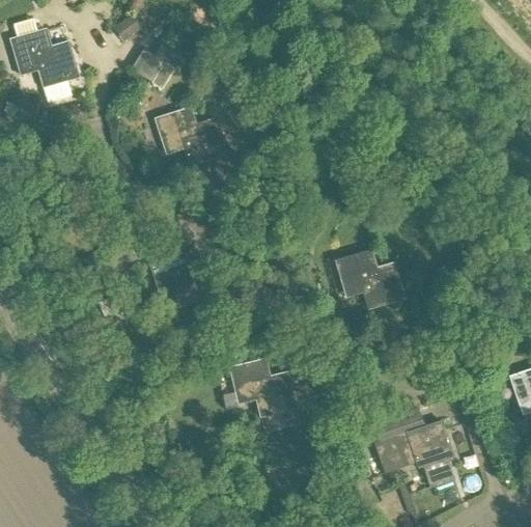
[(140,28),(131,14),(119,22),(130,35),(140,28)]
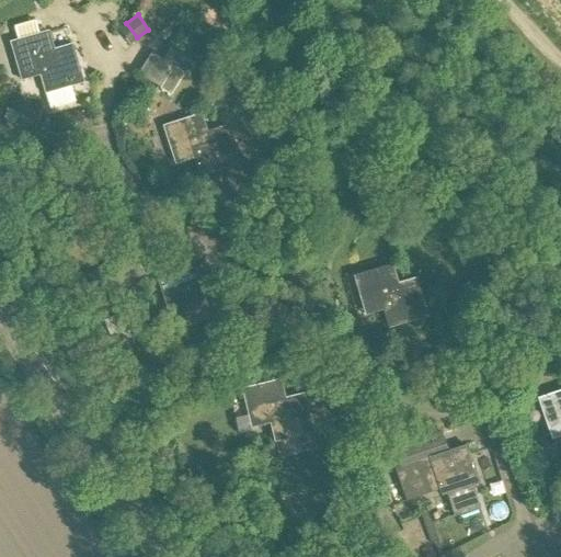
[(16,37),(9,40),(21,79),(38,75),(44,92),(48,106),(76,99),(71,84),(83,81),(72,41),(53,46),(48,29),(38,31),(34,19),(13,24),(16,37)]
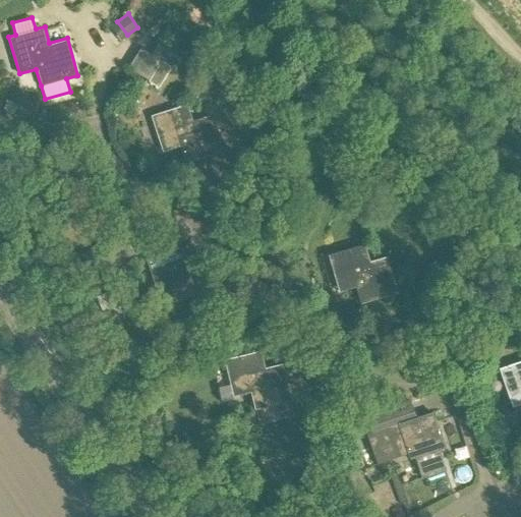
[(161,60),(140,47),(133,58),(155,70),(161,60)]
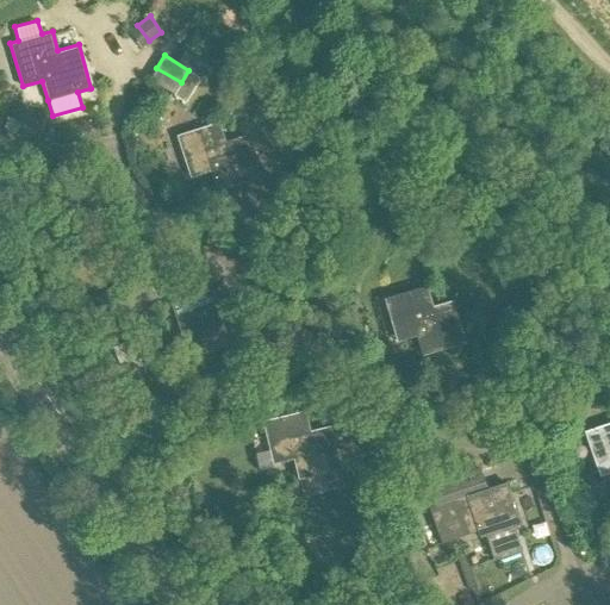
[(200,78),(188,70),(181,82),(174,94),(185,101),(200,78)]
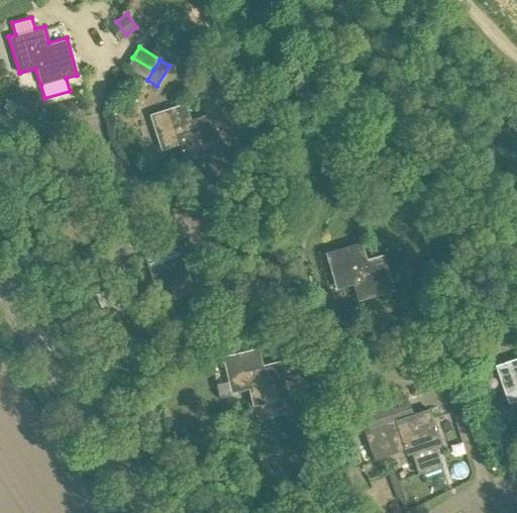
[(188,92),(200,96),(204,83),(193,79),(188,92)]
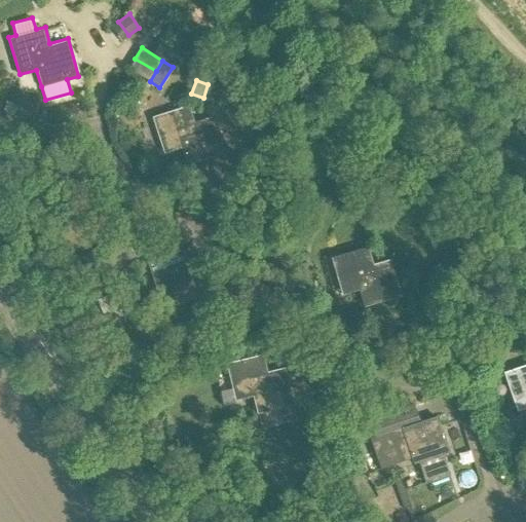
[(188,104),(152,115),(164,152),(181,147),(187,163),(223,152),(211,115),(194,121),(188,104)]
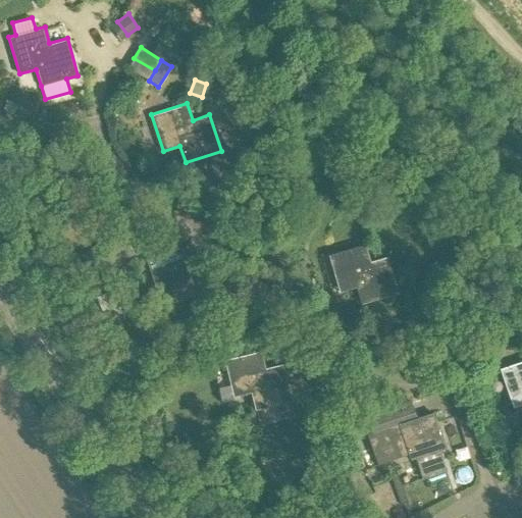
[(361,306),(395,295),(384,261),(368,266),(364,249),(328,259),(338,293),(356,288),(361,306)]
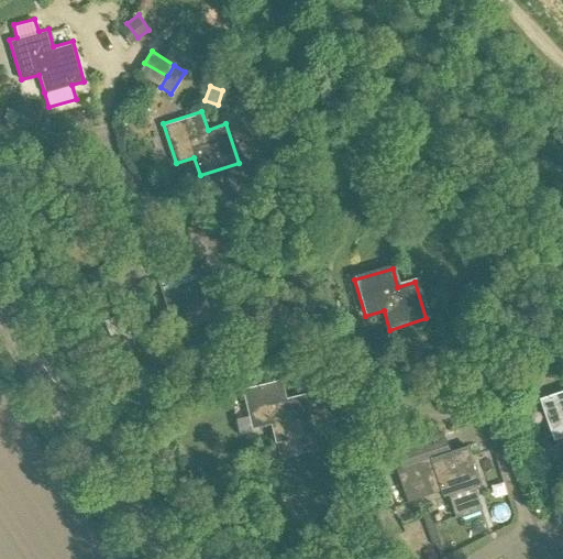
[(195,271),(175,277),(158,283),(172,321),(207,309),(195,271)]
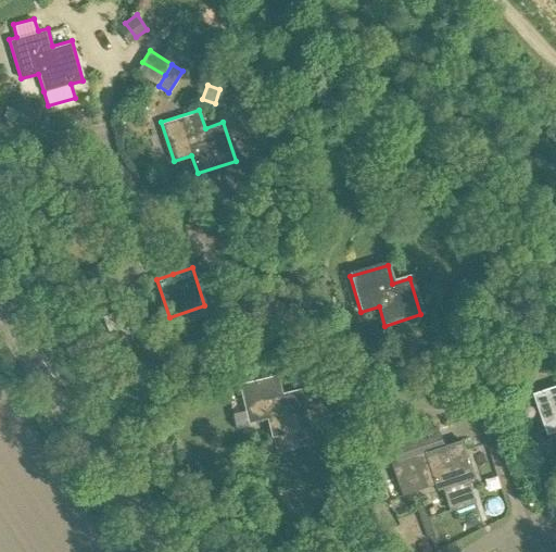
[(272,439),(310,429),(301,391),(279,396),(276,379),(240,387),(249,424),(267,419),(272,439)]
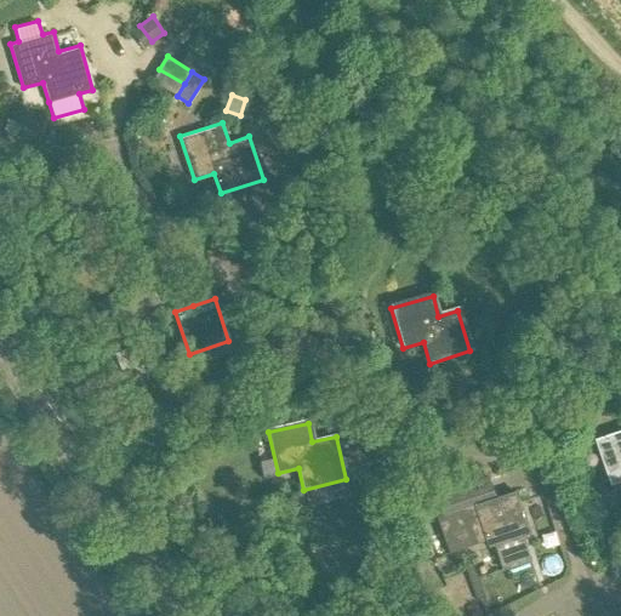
[(620,438),(600,445),(614,486),(620,483),(620,438)]
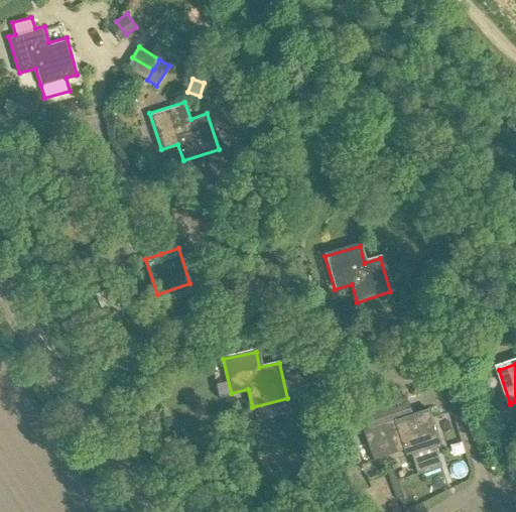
[(373,460),(403,450),(405,457),(439,445),(428,412),(364,433),(373,460)]
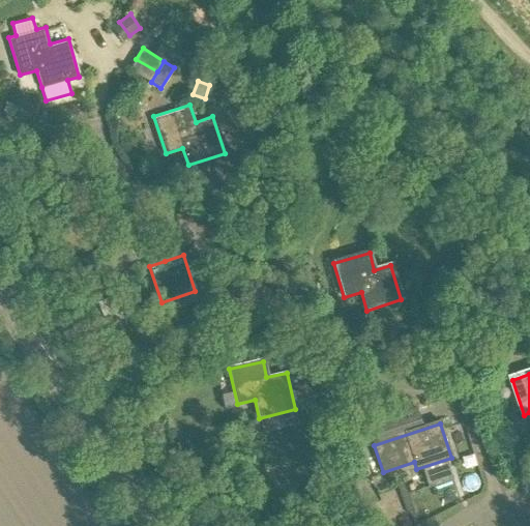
[(194,450),(195,462),(207,460),(206,448),(194,450)]
